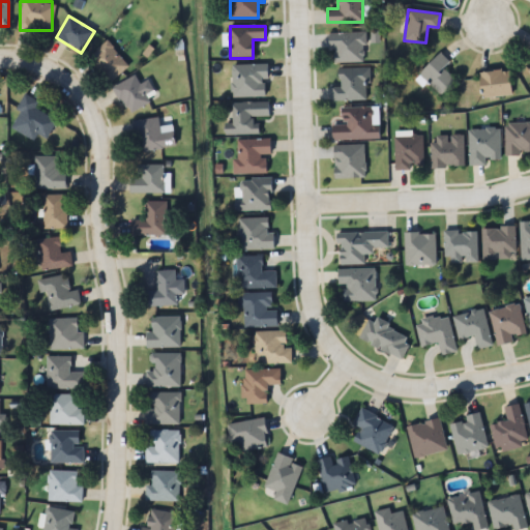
[(364,32),(330,32),(330,62),(364,62),(364,32)]
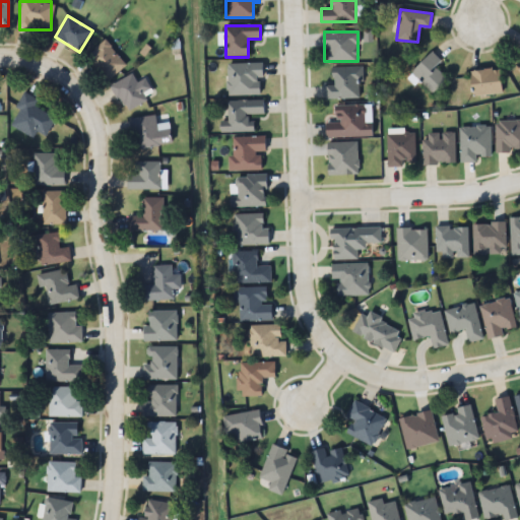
[(126,64),(104,41),(84,58),(108,82),(126,64)]
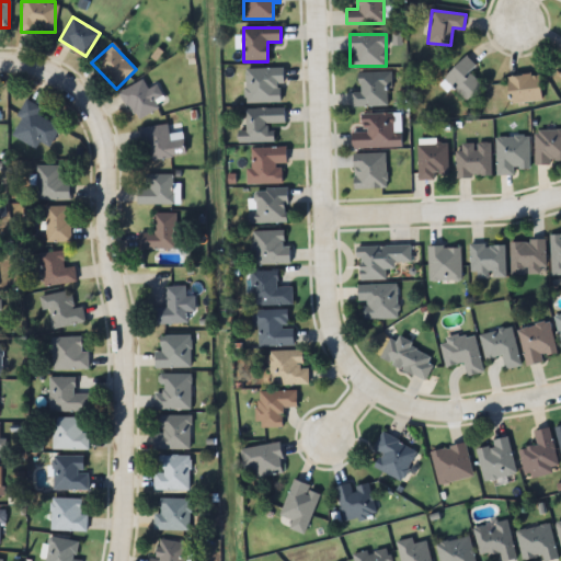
[(466,100),(481,86),(469,71),(476,65),(466,55),(443,77),(466,100)]
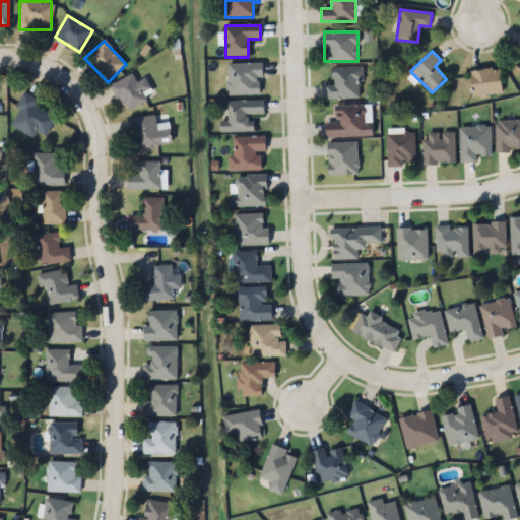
[(262,94),(262,64),(228,64),(228,94),(262,94)]
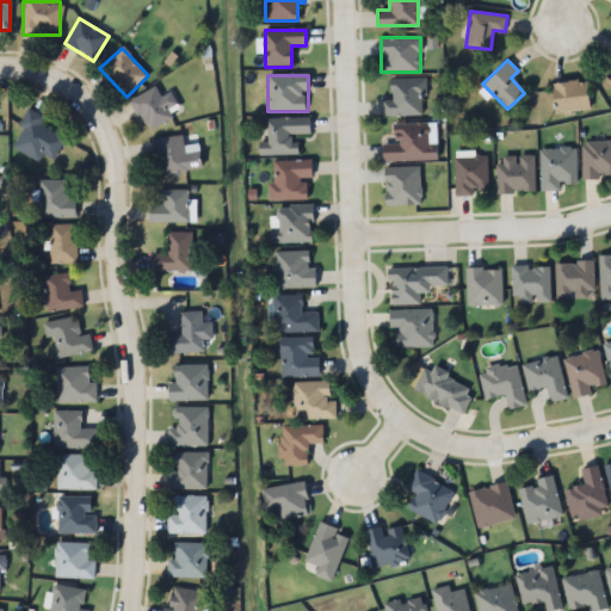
[(425,79),(389,79),(389,100),(382,100),(382,116),(425,116),(425,79)]
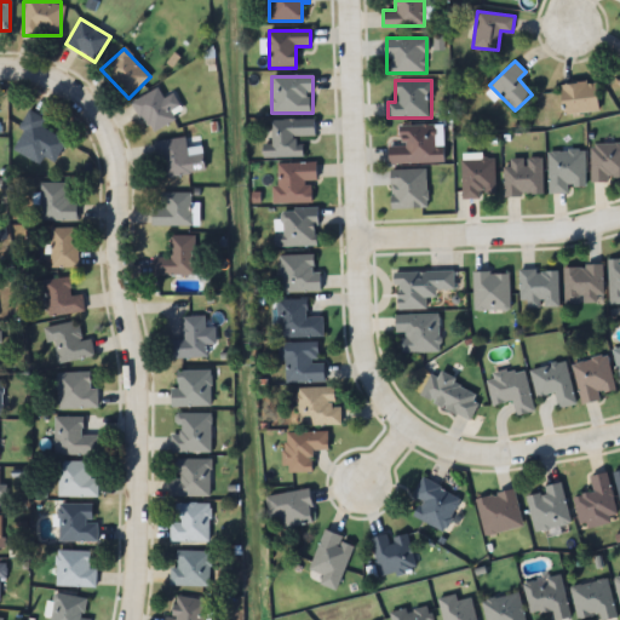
[(563,114),(598,110),(595,81),(560,85),(563,114)]
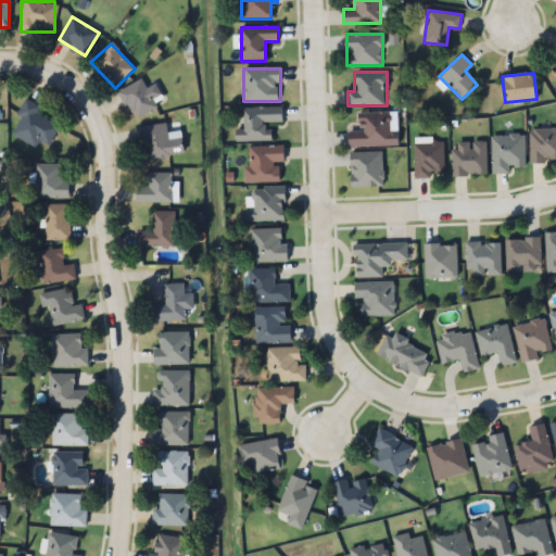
[(158,106),(140,78),(118,92),(136,121),(158,106)]
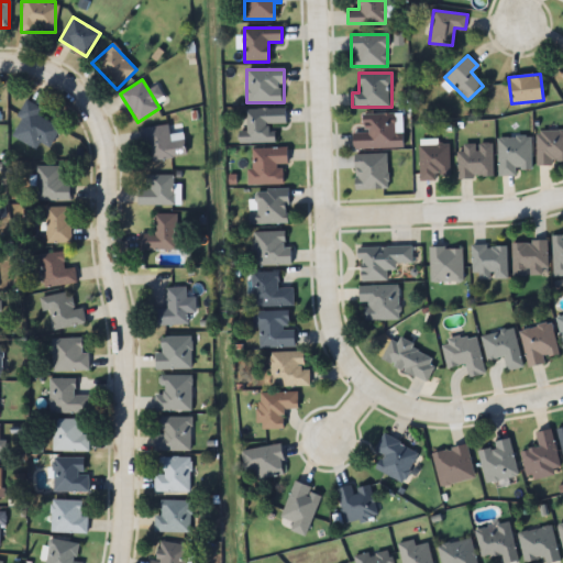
[(41,143),(48,147),(59,129),(36,114),(41,108),(28,100),(9,134),(36,150),(41,143)]
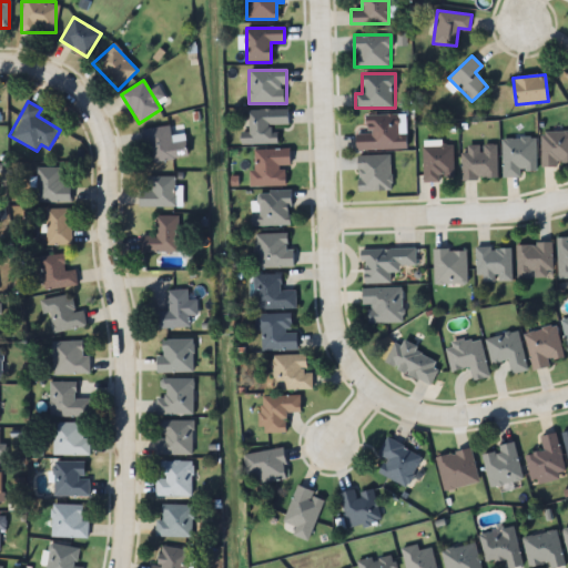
[(288,125),(287,109),(249,110),(249,132),(240,133),(241,144),(276,144),(276,125),(288,125)]
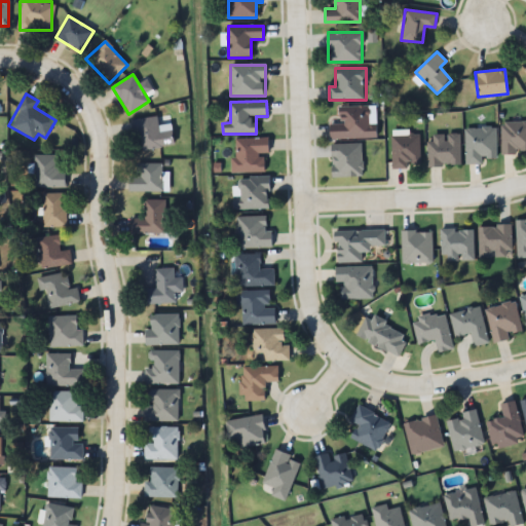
[(376,138),(375,106),(339,107),(339,123),(329,123),(329,139),(376,138)]
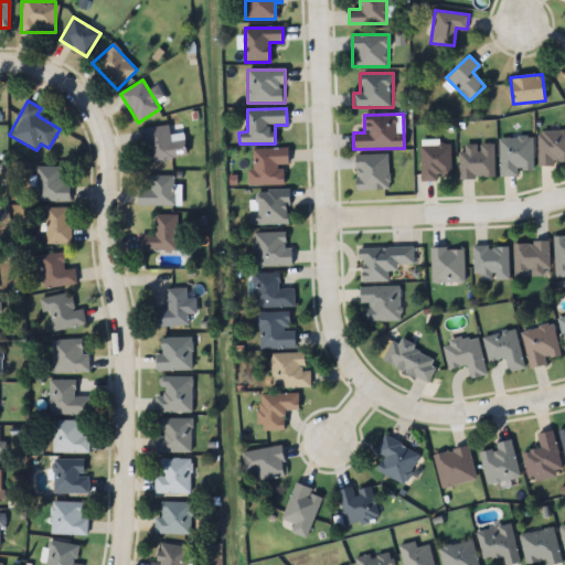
[(187,157),(184,140),(170,142),(168,126),(142,129),(147,162),(187,157)]
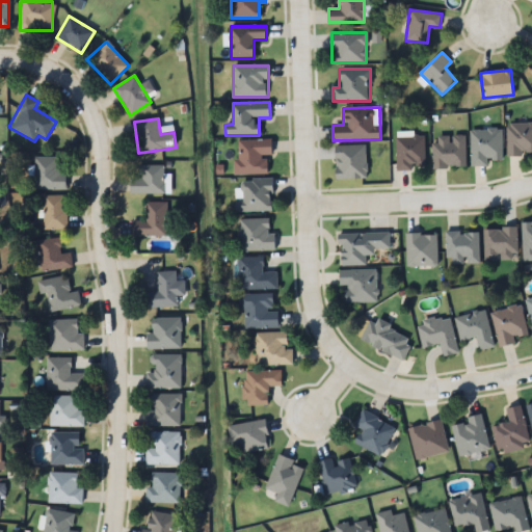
[(531,123),(507,123),(507,154),(531,154),(531,123)]
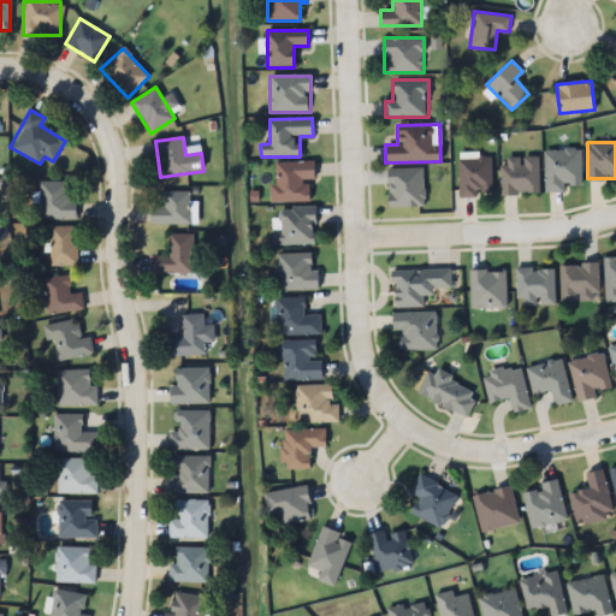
[(564,191),(564,184),(581,184),(580,149),(544,149),(545,191),(564,191)]
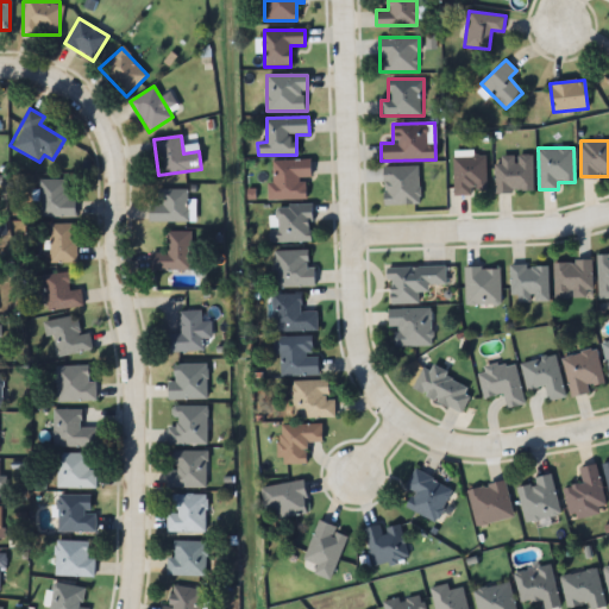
[(453,193),(485,193),(485,156),(453,156),(453,193)]
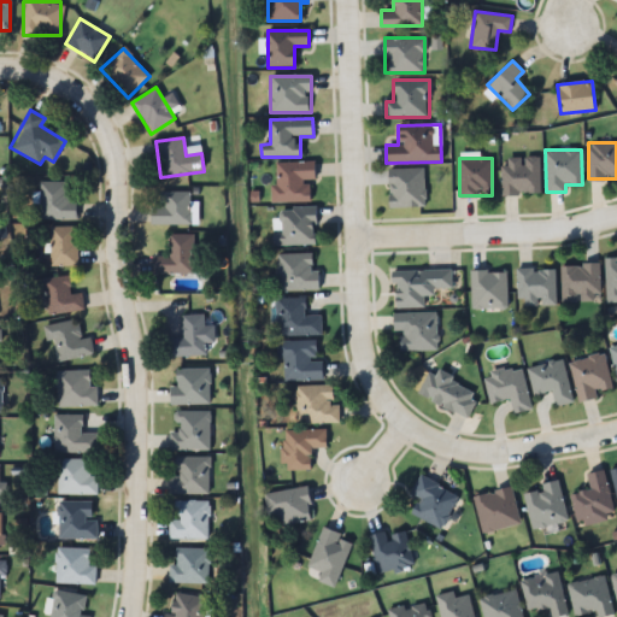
[(501,194),(539,194),(539,158),(501,158),(501,194)]
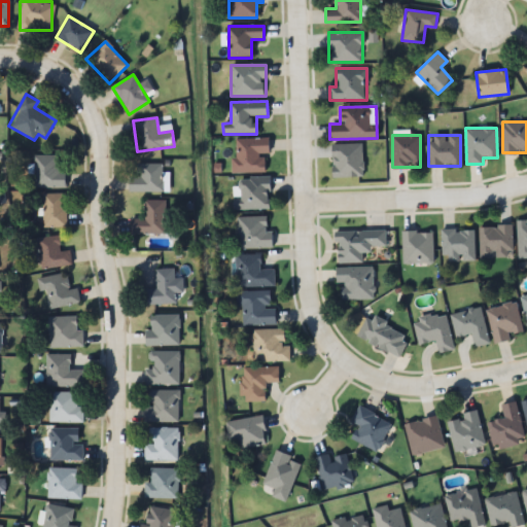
[(232,157),(232,173),(265,173),(265,155),(268,155),(268,139),(237,139),(236,159),(232,157)]
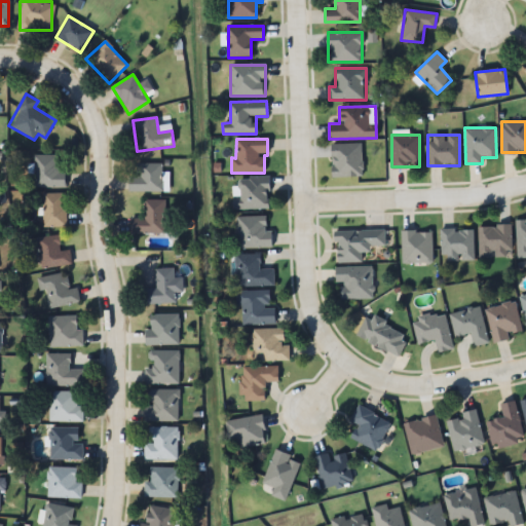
[(331,143),(331,177),(362,177),(362,143),(331,143)]
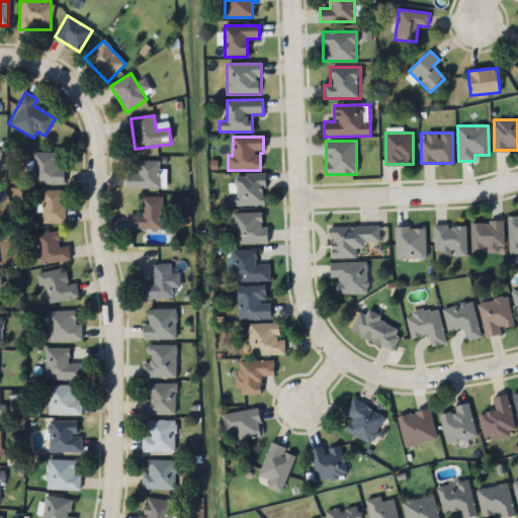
[(64,184),(64,168),(56,168),(56,153),(33,153),(33,184),(64,184)]
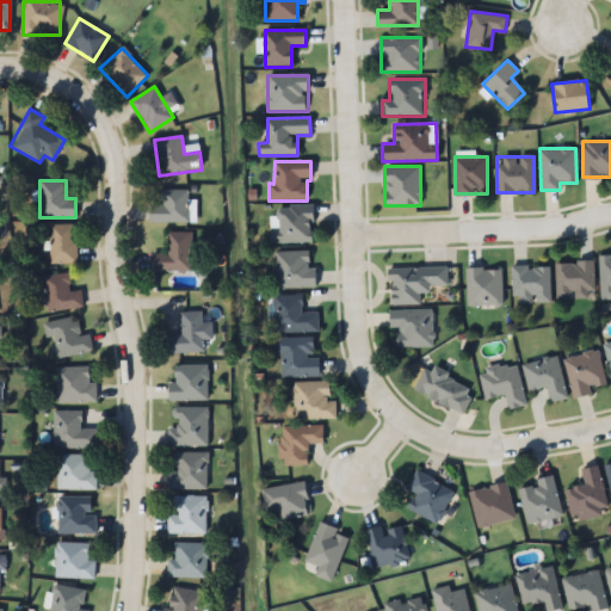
[(159,204),(148,204),(148,222),(187,222),(187,190),(159,190),(159,204)]
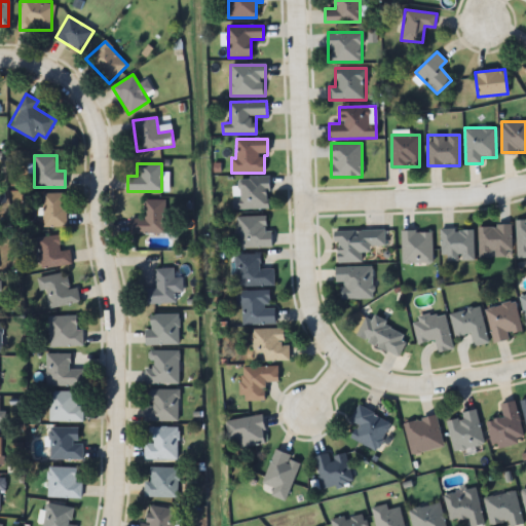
[(235,209),(269,210),(269,177),(236,177),(235,209)]
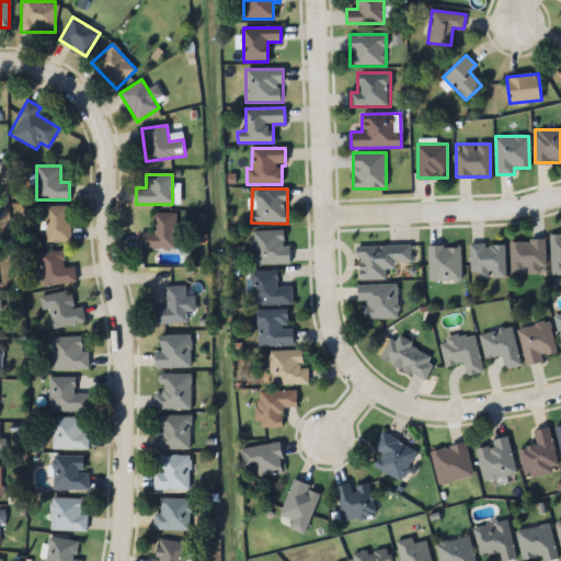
[(69,241),(69,206),(46,206),(46,241),(69,241)]
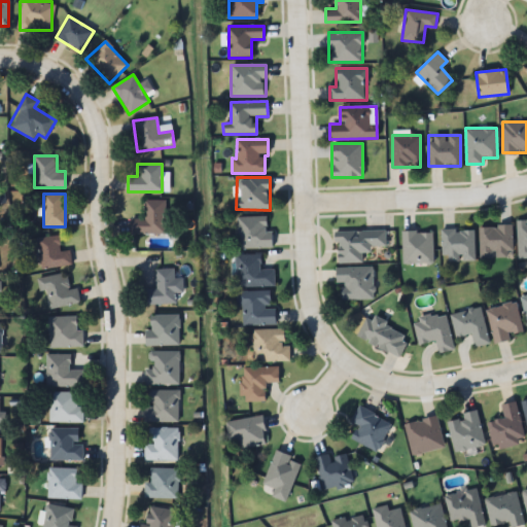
[(131,234),(164,234),(164,200),(144,200),(144,219),(131,219),(131,234)]
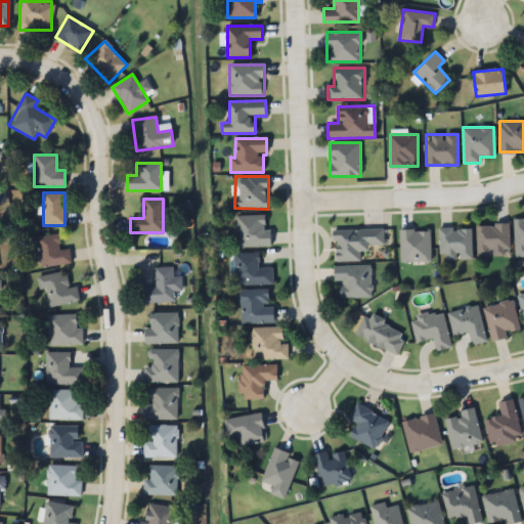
[(265,215),(235,215),(235,247),(270,247),(270,229),(265,229),(265,215)]
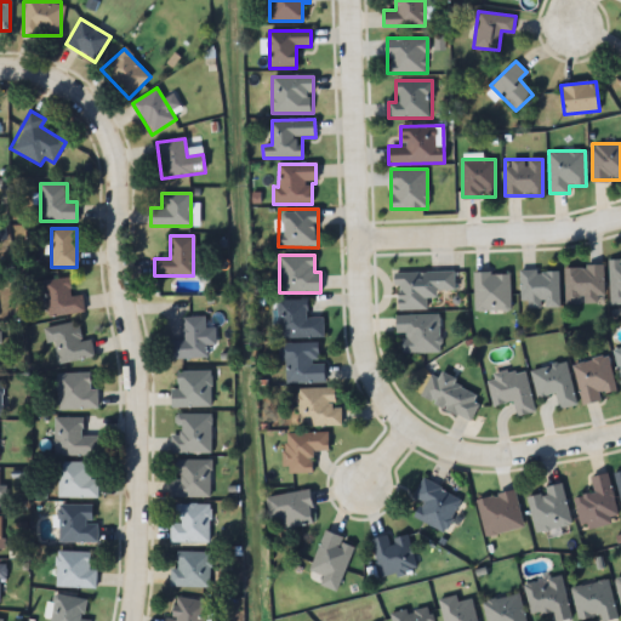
[(620,302),(620,255),(609,255),(609,302),(620,302)]
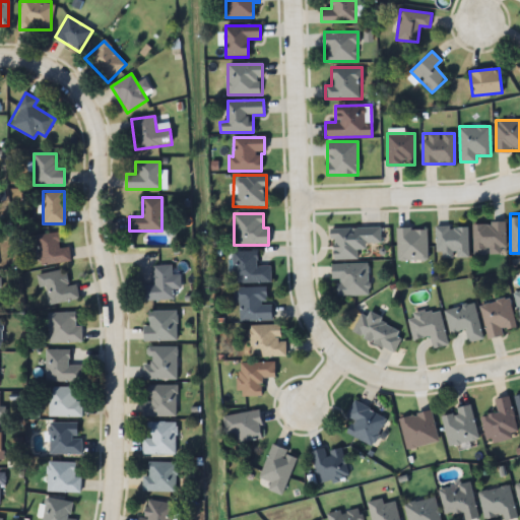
[(473,222),(473,254),(505,254),(505,222),(473,222)]
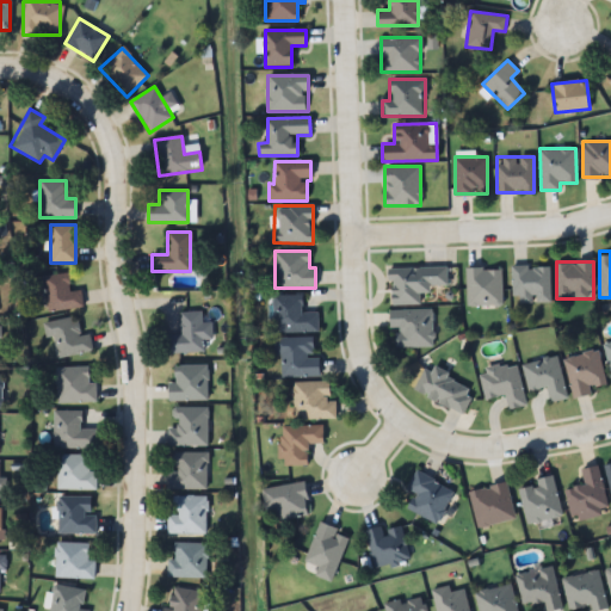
[(512,266),(512,302),(550,302),(550,266),(512,266)]
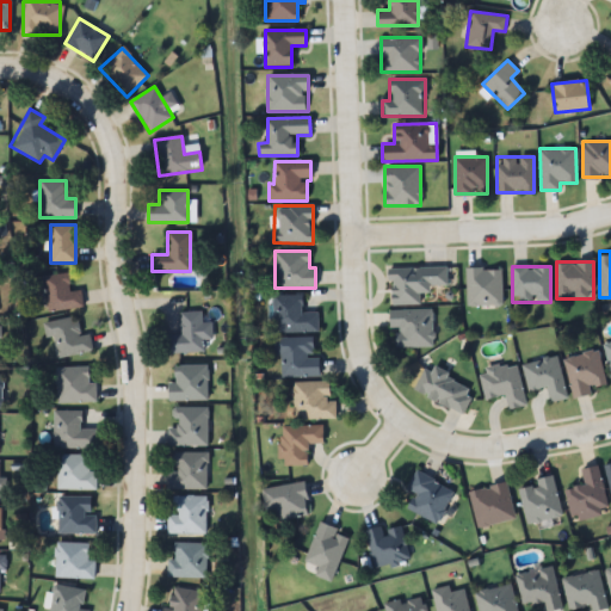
[(420,294),(430,294),(430,287),(446,285),(446,267),(389,269),(389,304),(420,304),(420,294)]
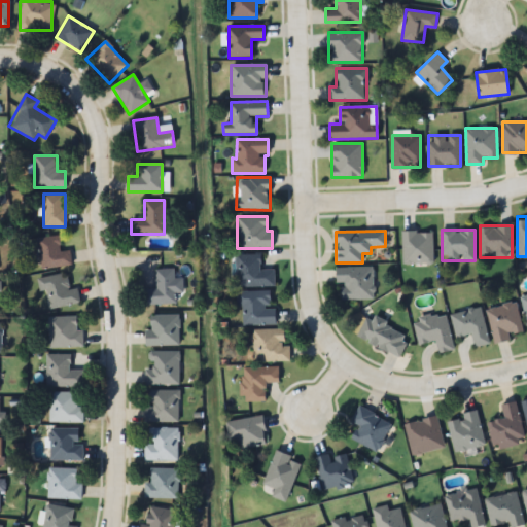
[(402,264),(432,264),(432,232),(402,232),(402,264)]
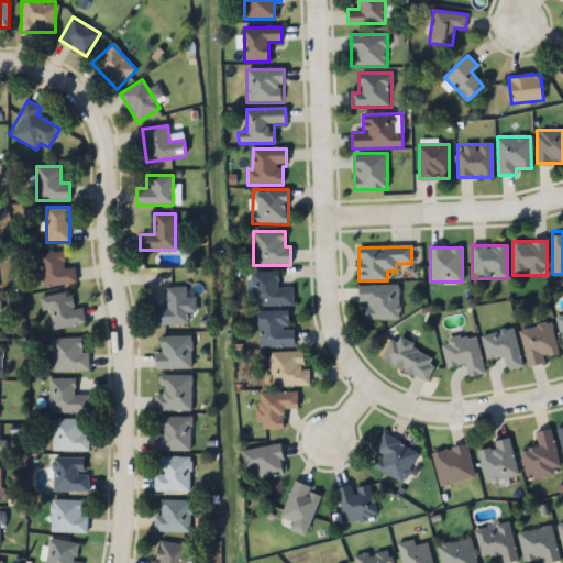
[(43,286),(76,283),(74,267),(63,268),(62,252),(40,254),(43,286)]
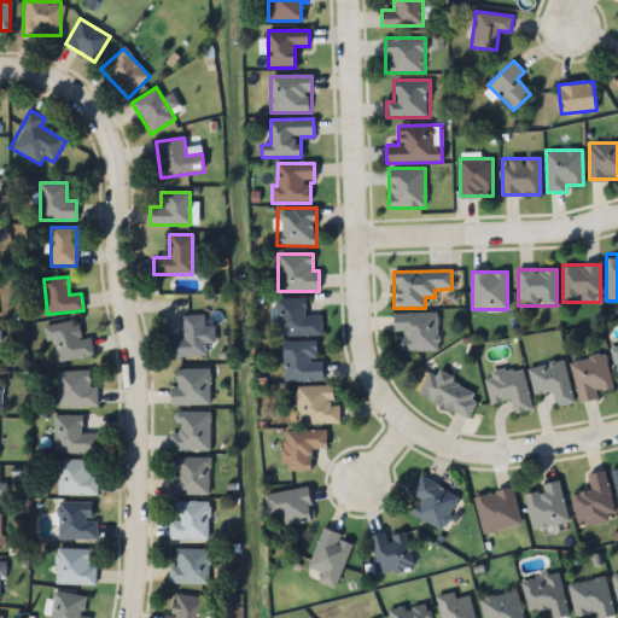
[(275,336),(321,336),(321,316),(305,316),(305,298),(275,298),(275,336)]
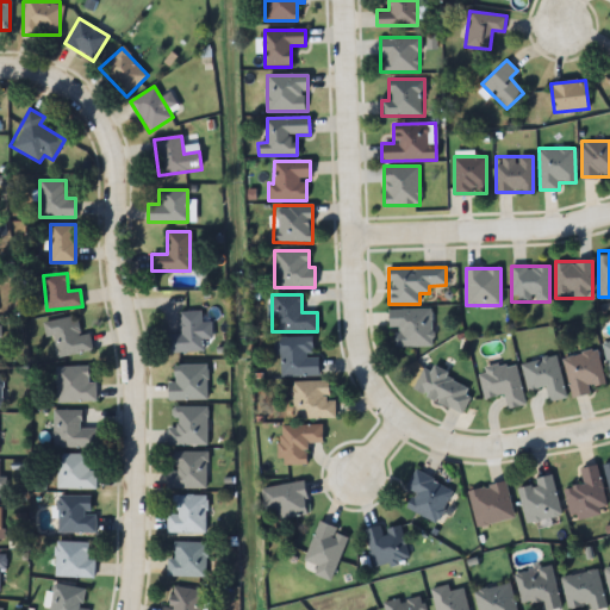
[(390,310),(390,347),(431,347),(431,310),(390,310)]
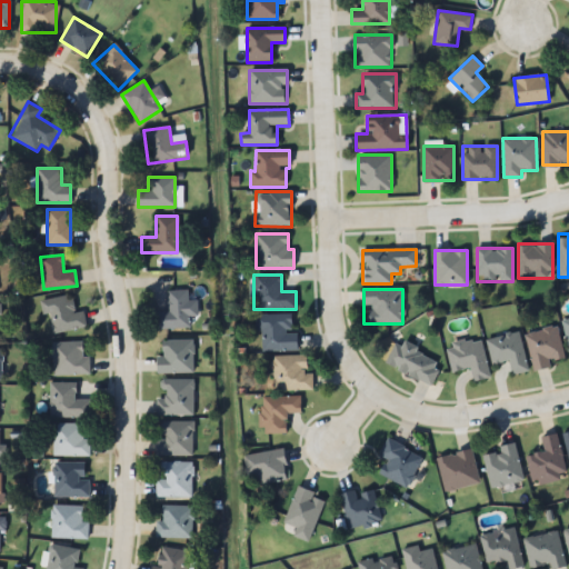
[(155,312),(155,329),(189,328),(189,316),(197,316),(196,300),(188,301),(187,290),(168,291),(168,311),(155,312)]
